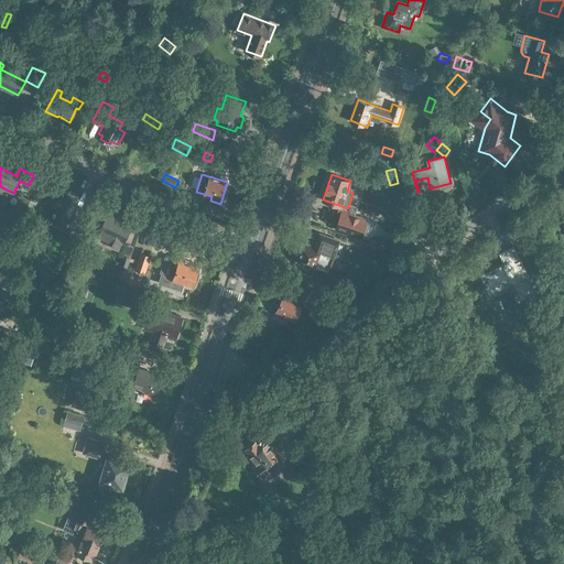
[(57,207),(51,218),(53,219),(65,225),(65,226),(67,221),(68,223),(75,227),(76,227),(79,219),(77,219),(82,212),(74,208),(76,205),(79,199),(78,198),(74,196),(74,194),(68,191),(67,193),(66,192),(63,198),(62,197),(60,196),(54,206),(57,207)]
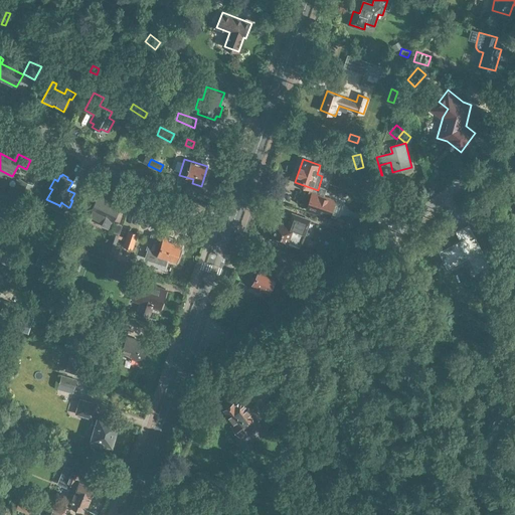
[(20,179),(15,191),(32,199),(37,187),(37,186),(32,184),(20,179)]
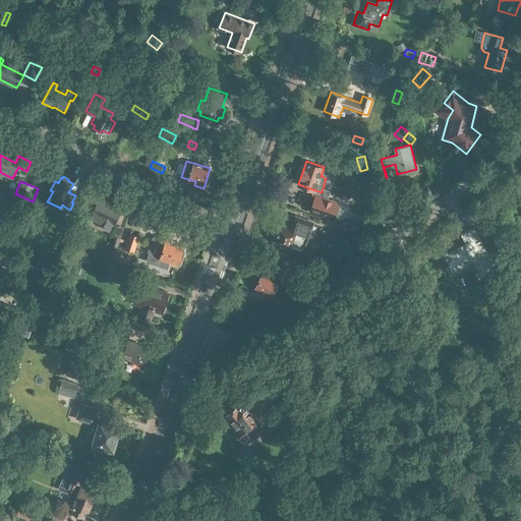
[(315,195),(310,211),(334,219),(339,204),(315,195)]
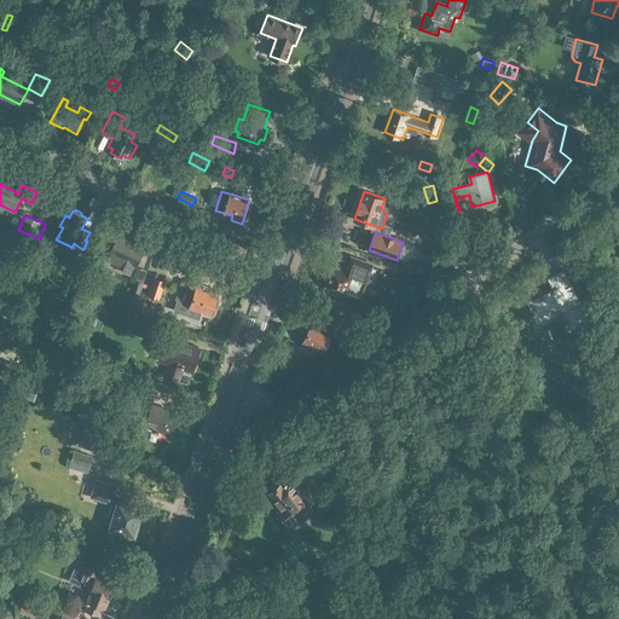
[(111,255),(109,260),(123,267),(122,270),(131,273),(133,268),(134,268),(136,266),(144,248),(119,236),(109,254),(111,255)]
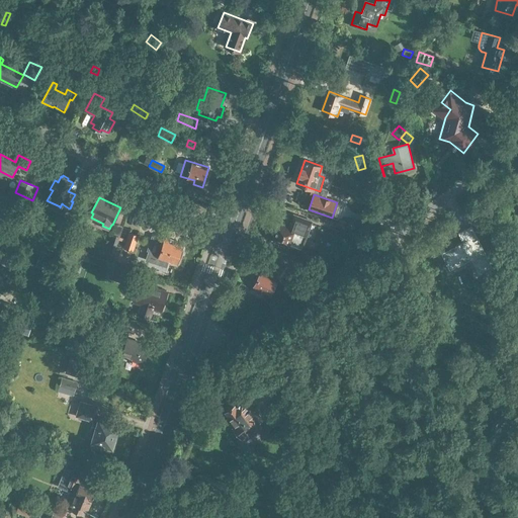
[(278,224),(276,231),(273,231),(271,231),(270,233),(270,235),(271,237),(273,239),(272,240),(288,246),(288,245),(301,249),(312,222),(294,214),(289,228),(278,224)]
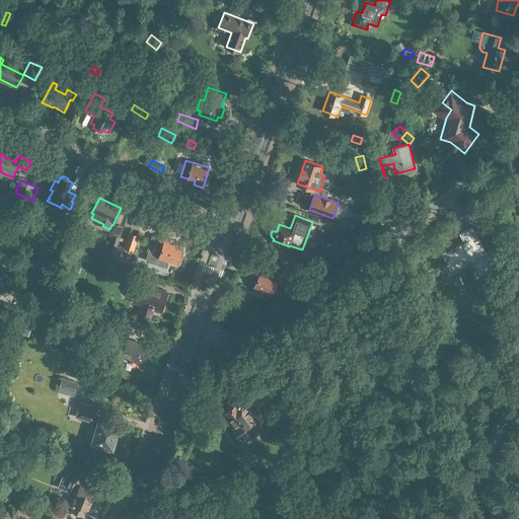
[(355,235),(357,228),(338,222),(336,229),(355,235)]
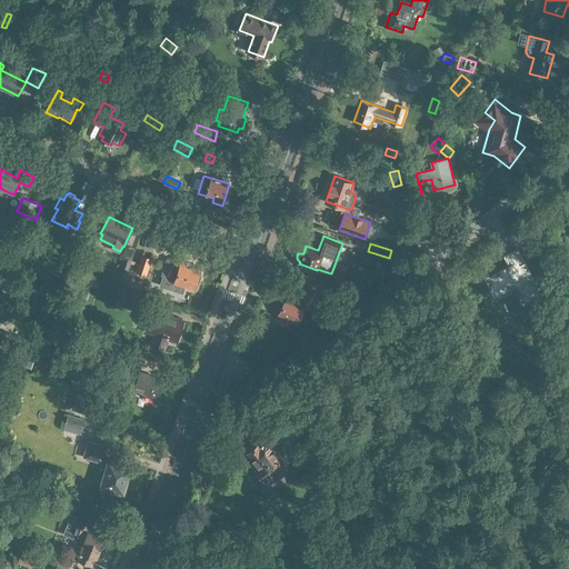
[(503,256),(508,266),(485,278),(495,296),(518,285),(526,300),(540,292),(518,248),(503,256)]
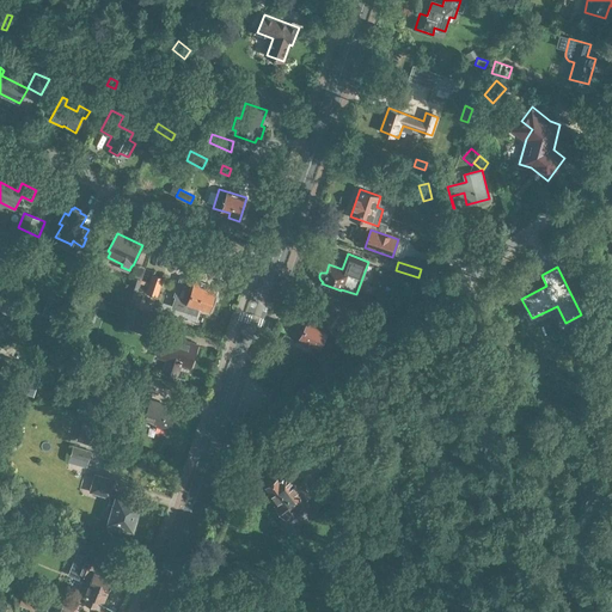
[(164,277),(153,273),(146,292),(158,295),(164,277)]
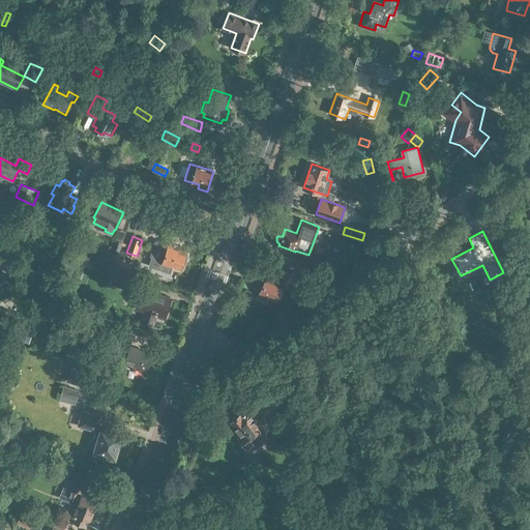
[(121,242),(115,240),(108,265),(114,266),(121,242)]
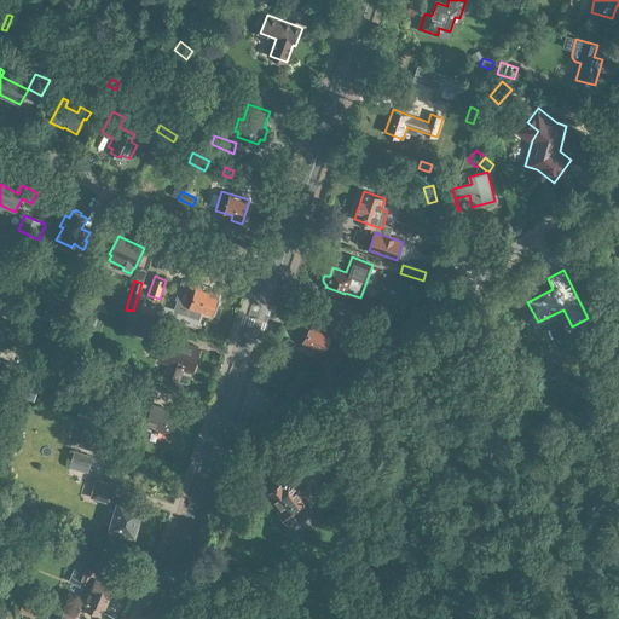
[(180,285),(175,300),(178,300),(178,301),(187,305),(185,313),(198,318),(202,310),(212,313),(218,293),(197,285),(184,282),(183,287),(180,285)]
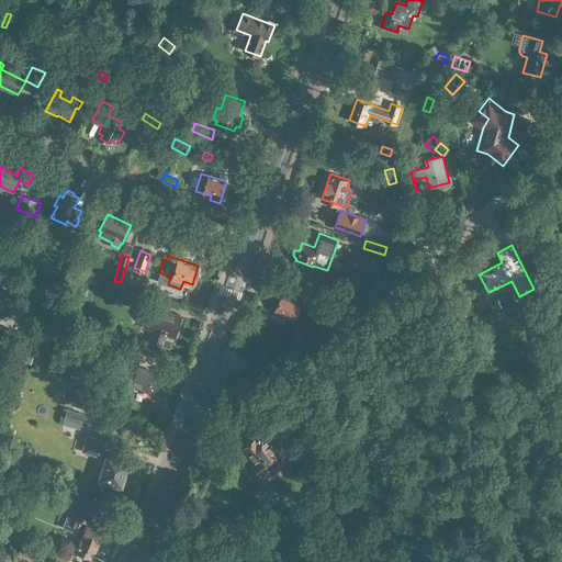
[(53,276),(47,292),(58,295),(64,279),(53,276)]
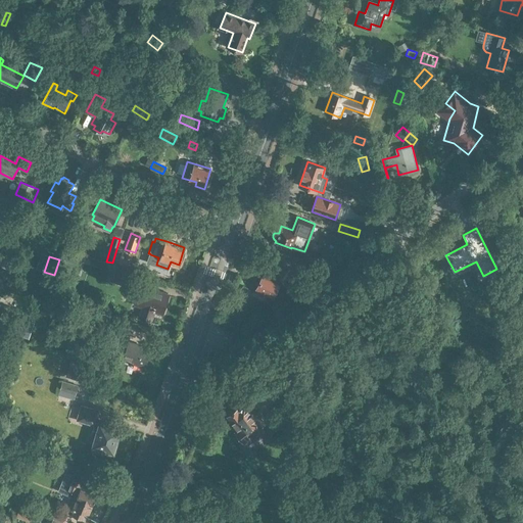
[(285,269),(278,278),(290,287),(301,273),(300,272),(301,270),(305,264),(301,260),(292,258),(288,264),(290,265),(286,270),(285,269)]
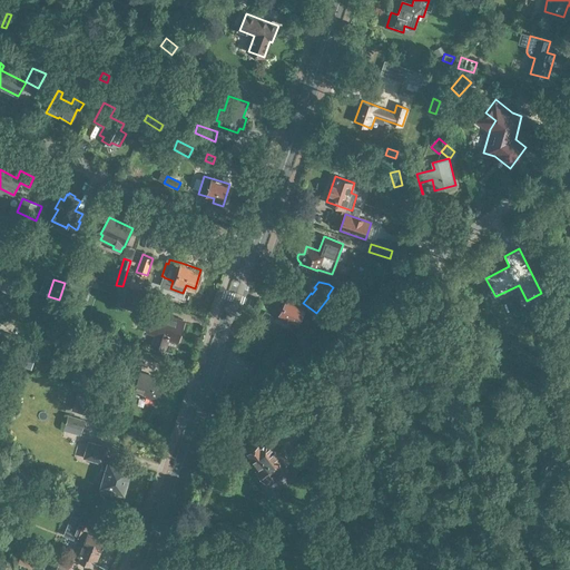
[(129,293),(125,304),(125,305),(140,311),(145,298),(129,293)]
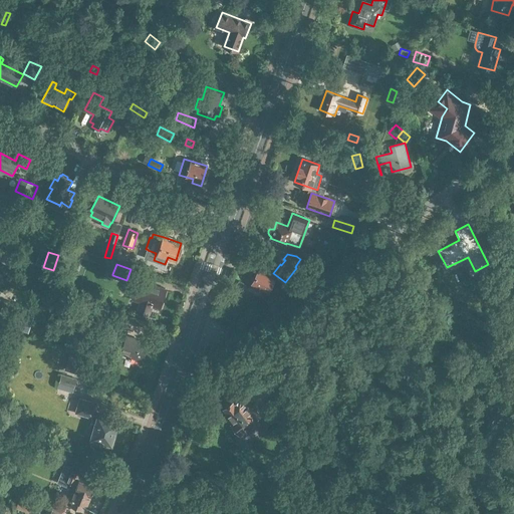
[(274,277),(273,279),(258,271),(252,283),(268,291),(271,285),(283,291),(286,283),(274,277)]
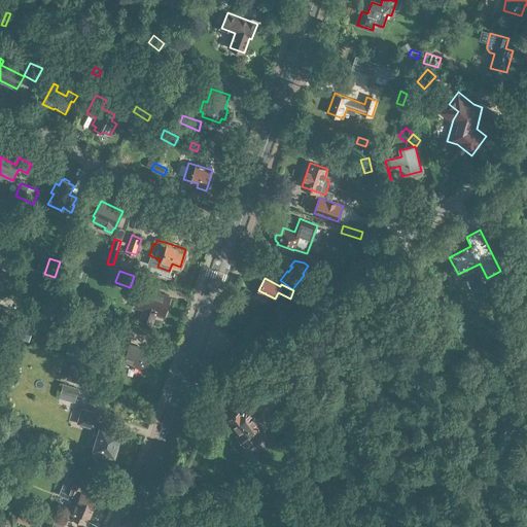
[(166,308),(169,297),(150,291),(151,290),(142,287),(136,306),(144,309),(141,318),(152,322),(157,306),(166,308)]
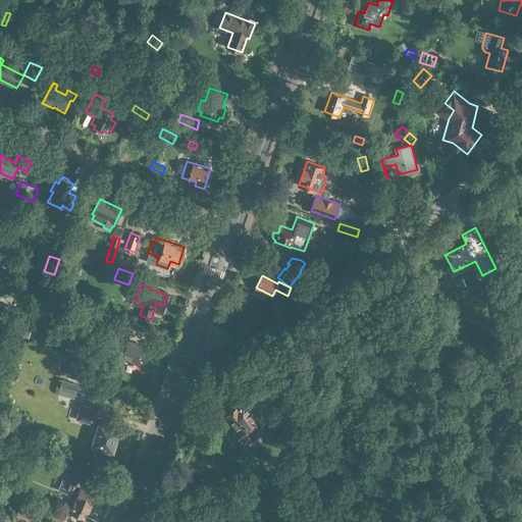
[(273,301),(270,308),(275,310),(278,303),(273,301)]
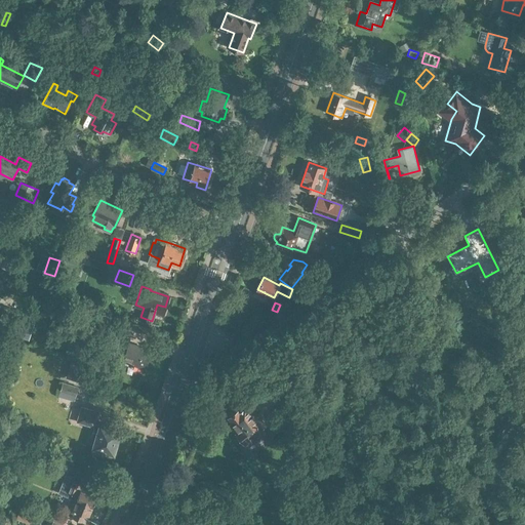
[(31,325),(28,336),(47,342),(50,331),(31,325)]
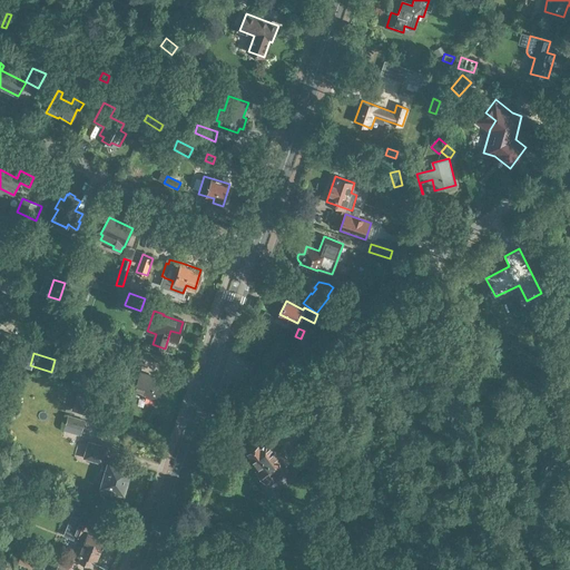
[(129,356),(127,360),(126,366),(138,371),(141,361),(129,356)]
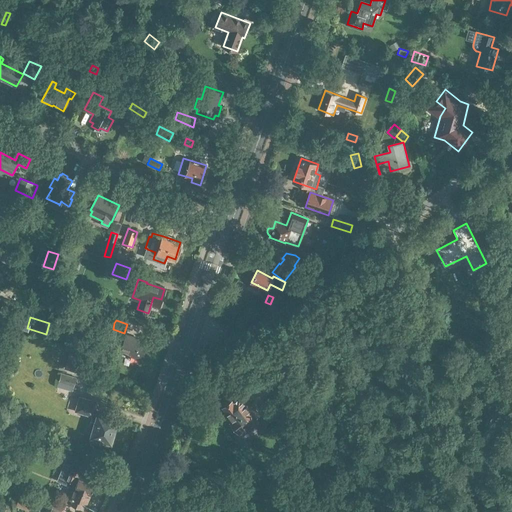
[(64,322),(62,330),(61,331),(68,333),(71,334),(74,325),(64,322)]
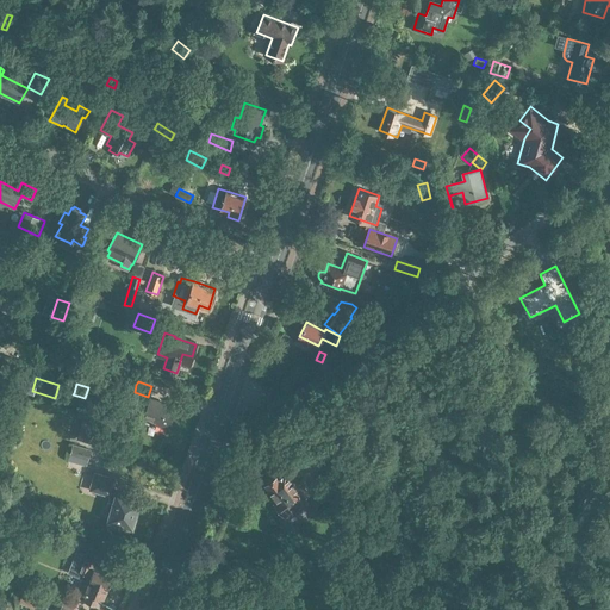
[(168,428),(174,410),(165,408),(167,404),(150,398),(145,412),(139,410),(137,417),(168,428)]
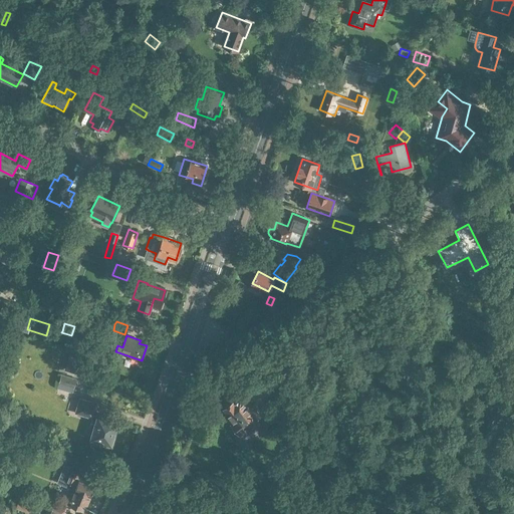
[(61,374),(59,382),(74,388),(77,378),(61,374)]
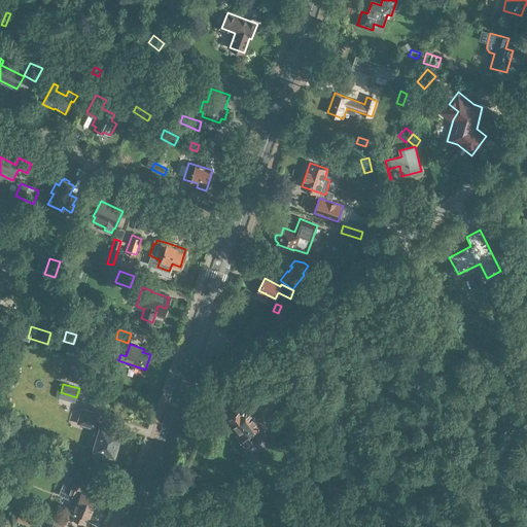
[(54,409),(70,413),(73,398),(58,394),(54,409)]
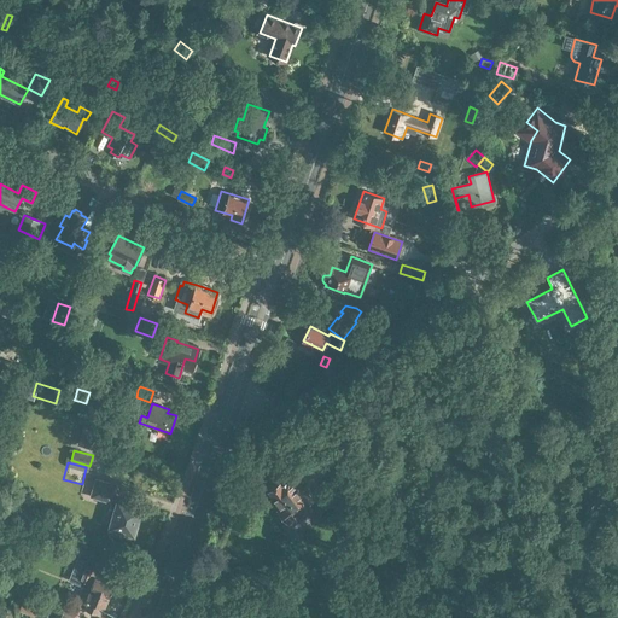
[(342,467),(328,477),(337,488),(350,478),(342,467)]
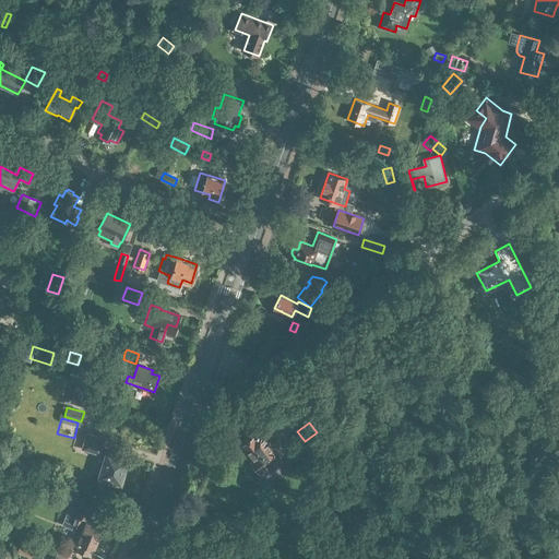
[(253,436),(244,443),(247,447),(256,459),(253,460),(262,473),(281,459),(272,447),(274,445),(272,443),(274,441),(266,430),(256,438),(253,436)]
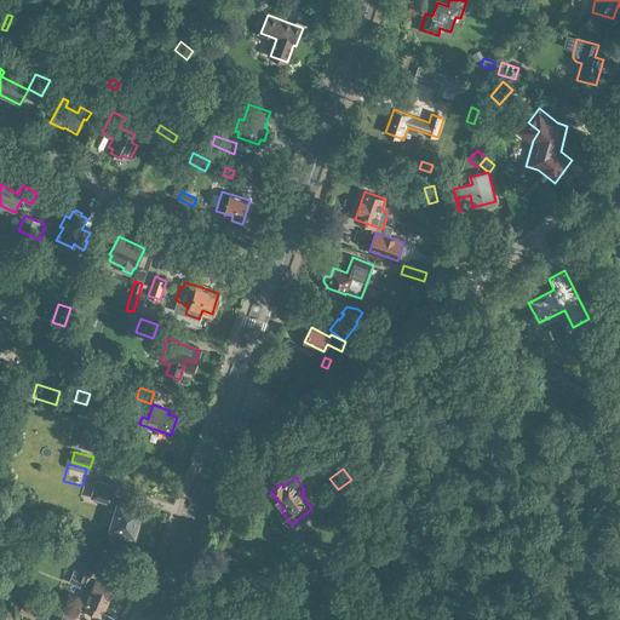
[(92,495),(92,498),(97,499),(112,503),(113,500),(113,499),(116,487),(97,481),(92,495)]
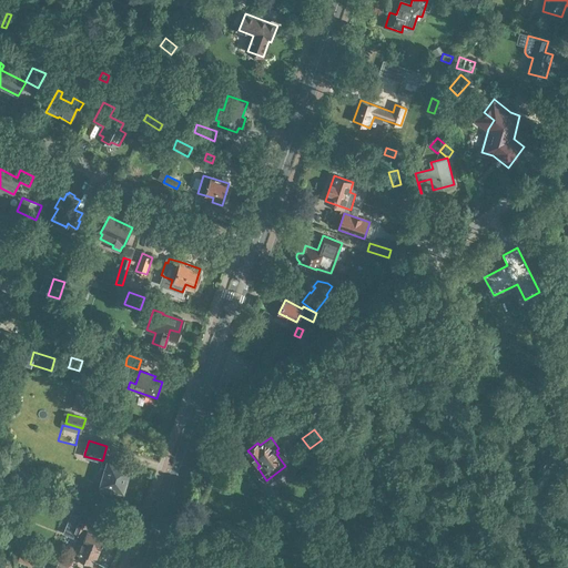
[(103,475),(99,490),(112,494),(113,488),(114,488),(123,490),(131,466),(109,459),(108,463),(105,468),(104,467),(103,475)]
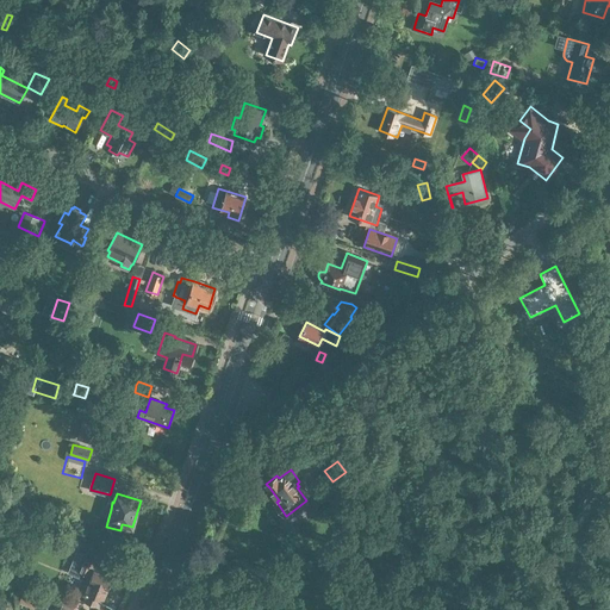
[(366,498),(365,508),(387,508),(387,499),(366,498)]
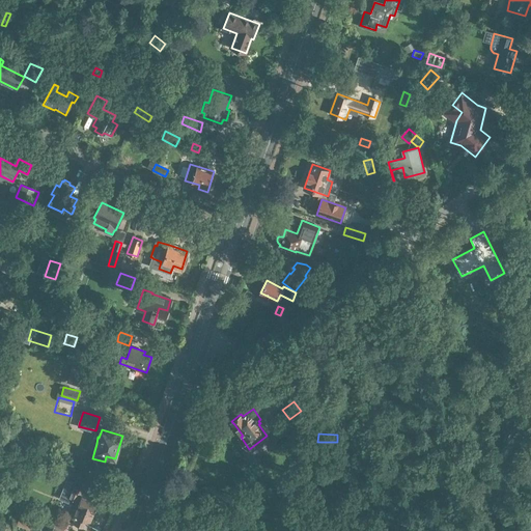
[(66,480),(60,496),(71,500),(68,503),(77,507),(76,509),(74,508),(72,513),(78,515),(74,525),(81,528),(84,521),(89,523),(99,501),(81,494),(83,490),(82,488),(74,484),(78,474),(71,471),(66,480)]
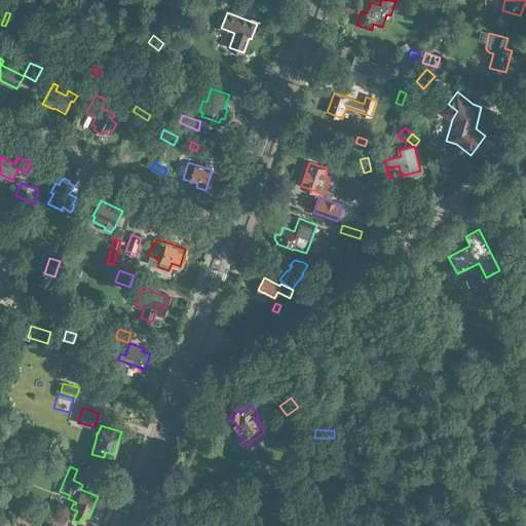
[(34,518),(19,513),(16,519),(31,525),(34,518)]
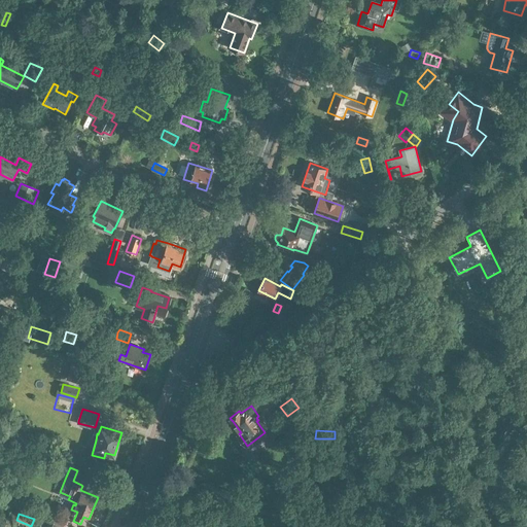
[(64,526),(66,523),(51,517),(46,526),(64,526)]
